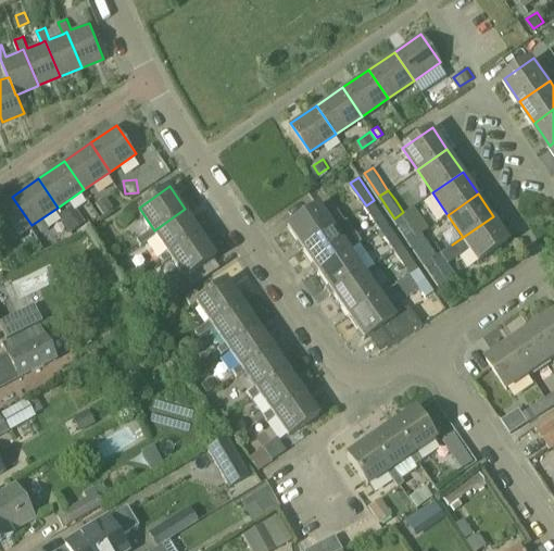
[(32,225),(12,197),(0,203),(0,235),(5,242),(32,225)]
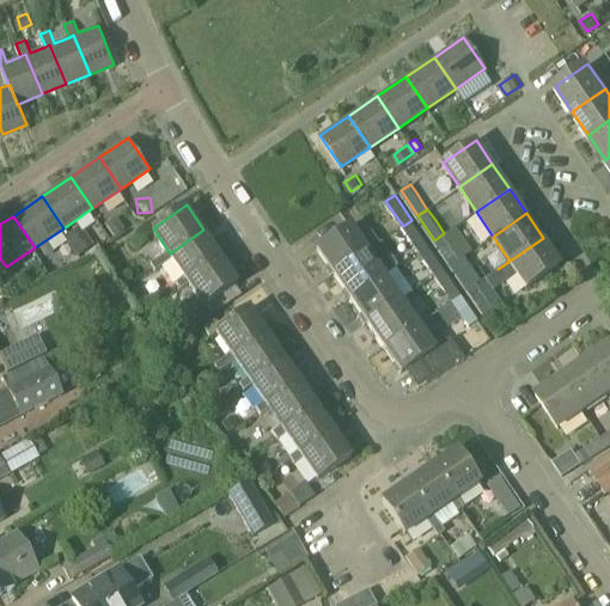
[(412,220),(403,226),(420,250),(428,244),(412,220)]
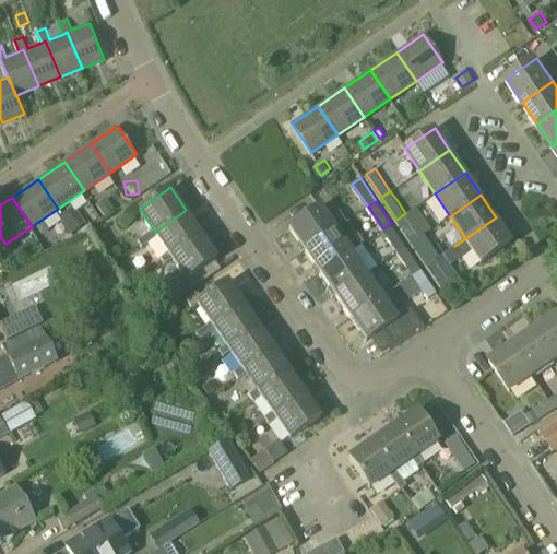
[(86,221),(74,203),(61,213),(73,230),(86,221)]
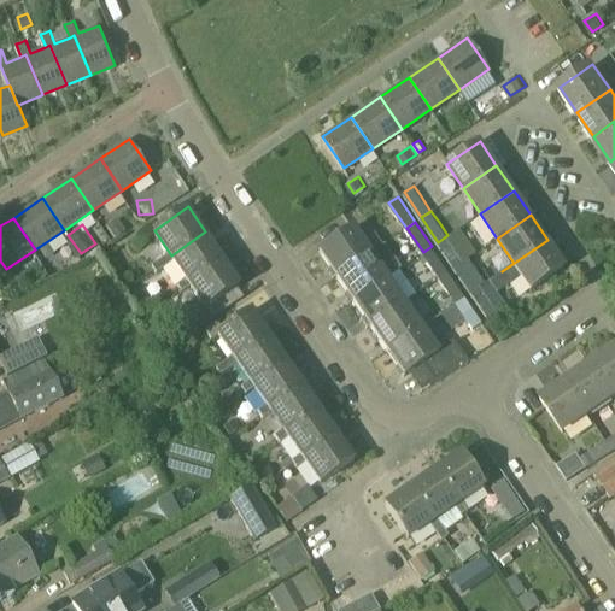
[(321,250),(338,275),(372,252),(355,227),(321,250)]
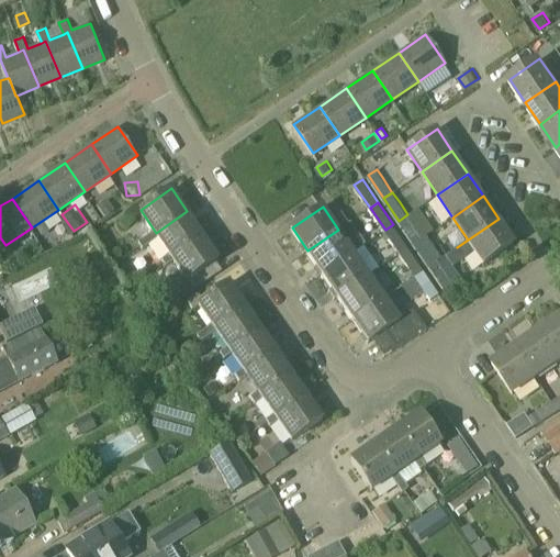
[(154,230),(146,235),(150,242),(158,236),(169,253),(171,256),(202,234),(187,211),(156,233),(154,230)]
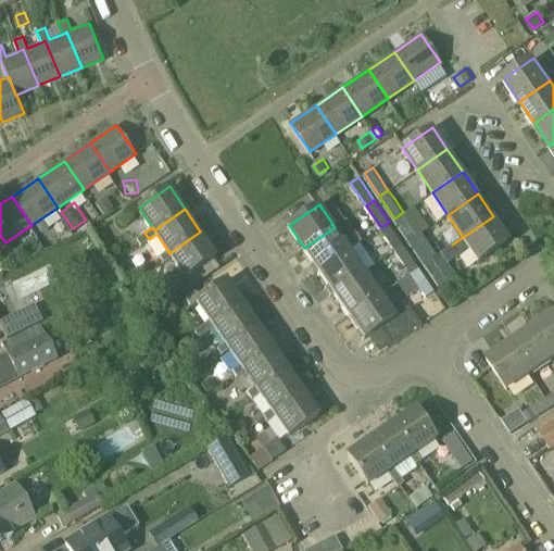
[(403,212),(394,218),(410,241),(418,235),(416,230),(403,212)]
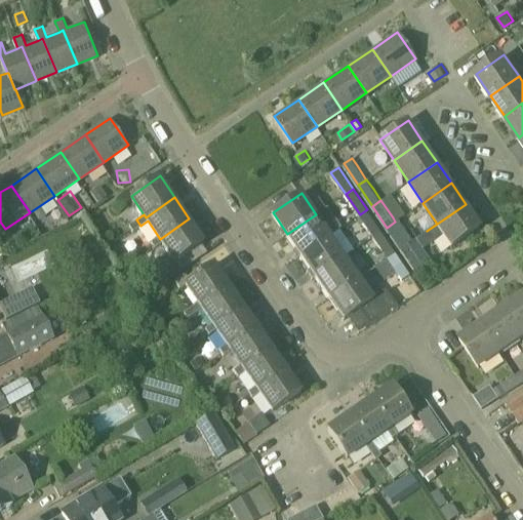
[(427,231),(419,236),(426,245),(443,233),(451,245),(481,226),(466,204),(437,224),(427,231)]
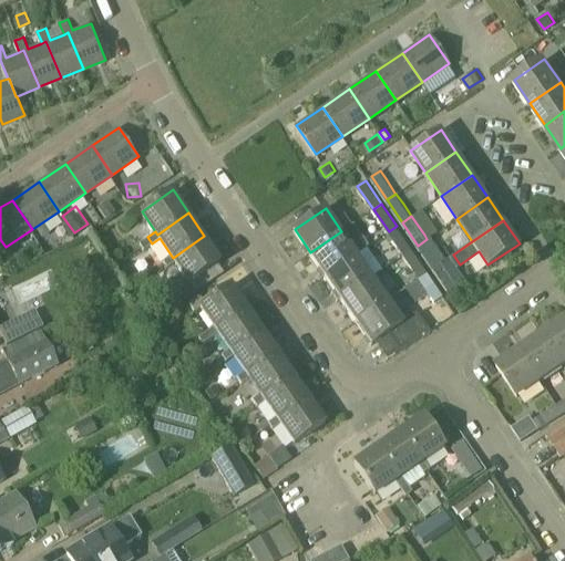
[(397,226),(389,231),(404,255),(412,249),(397,226)]
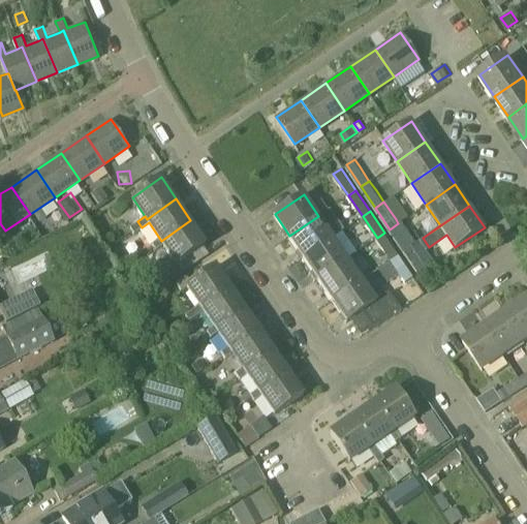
[(318,216),(289,236),(304,256),(333,237),(318,216)]
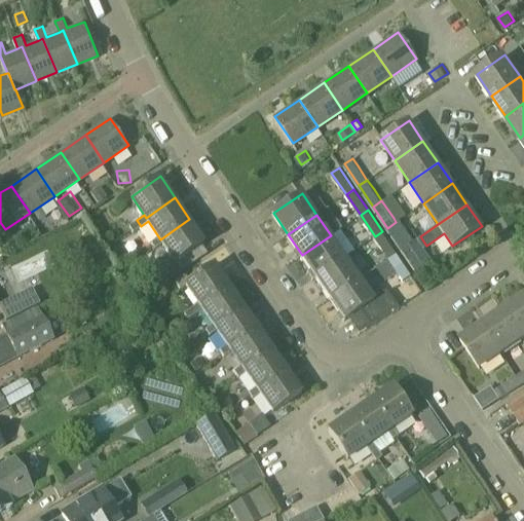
[(158,236),(152,240),(156,247),(163,243),(175,260),(176,260),(202,242),(204,240),(189,219),(160,239),(158,236)]
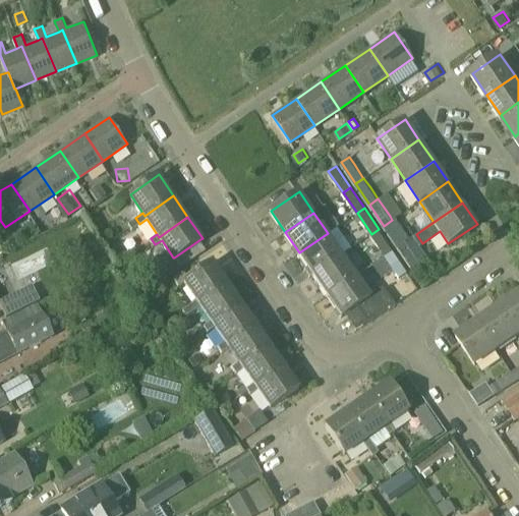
[(392,220),(384,226),(398,246),(410,238),(396,217),(392,220)]
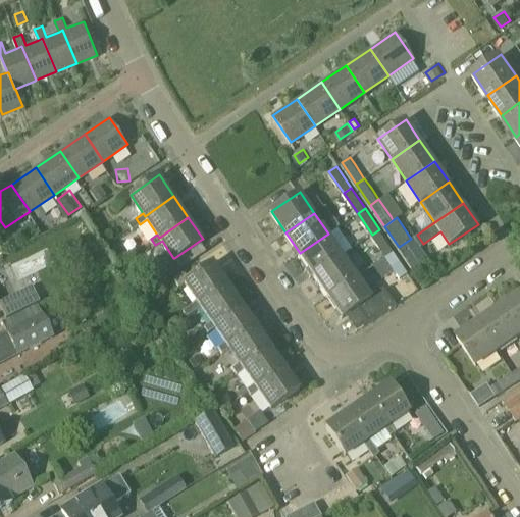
[(136,218),(130,222),(134,228),(140,224),(136,218)]
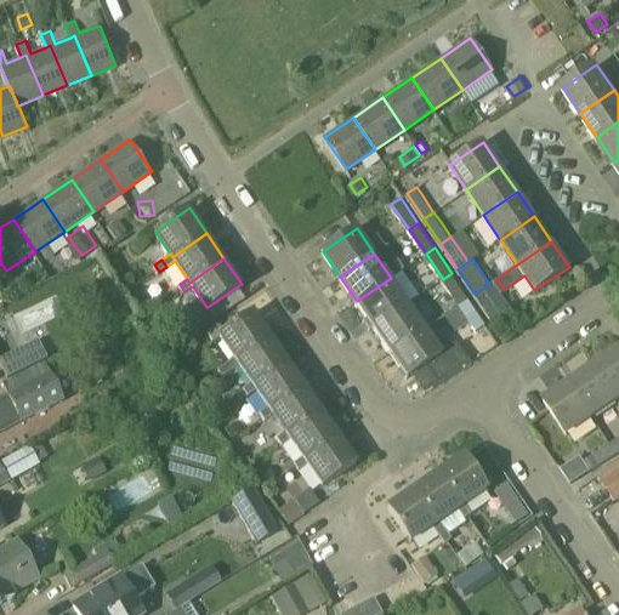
[(13,269),(0,278),(0,280),(7,292),(23,283),(13,269)]
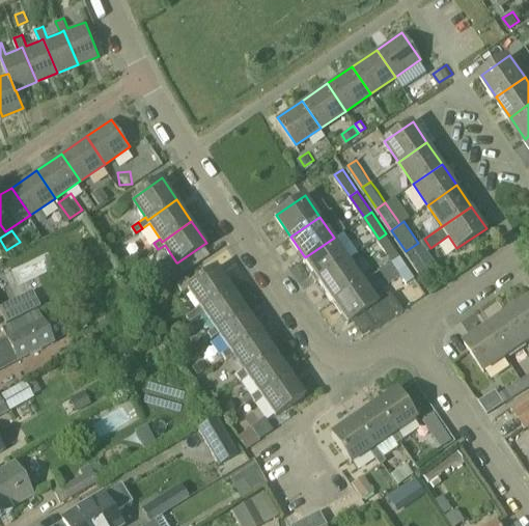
[(386,233),(379,239),(393,259),(400,254),(386,233)]
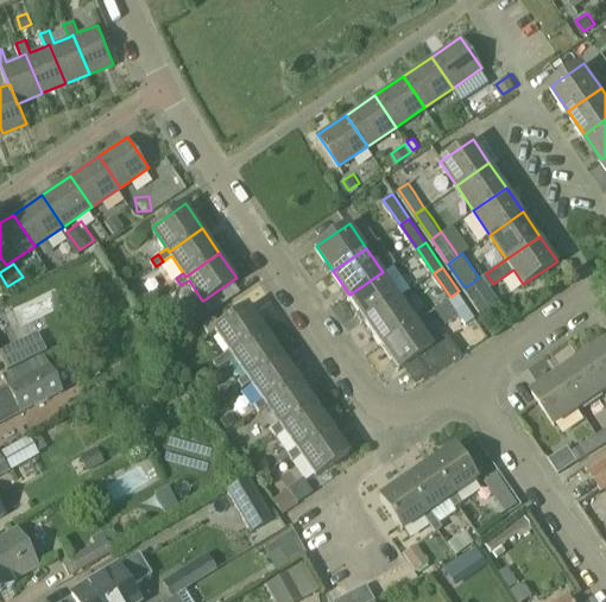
[(383,272),(349,295),(367,319),(399,297),(383,272)]
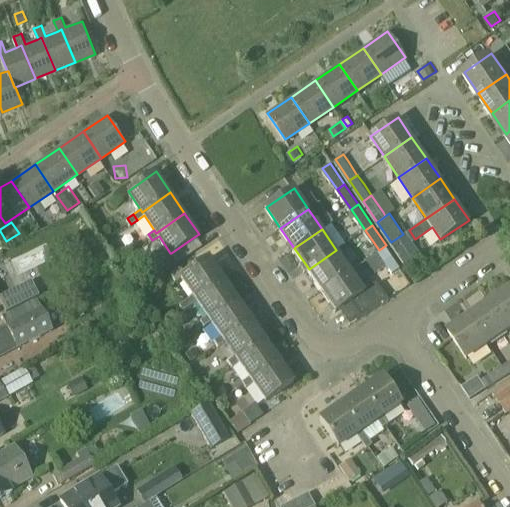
[(403,234),(391,242),(405,263),(417,255),(409,243),(415,239),(409,230),(403,234)]
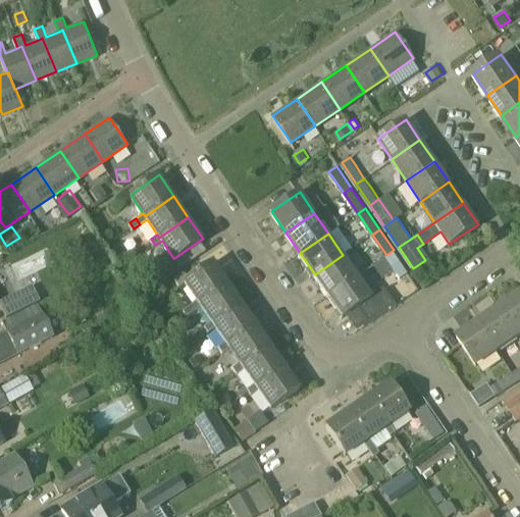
[(394,250),(386,255),(401,276),(409,271),(394,250)]
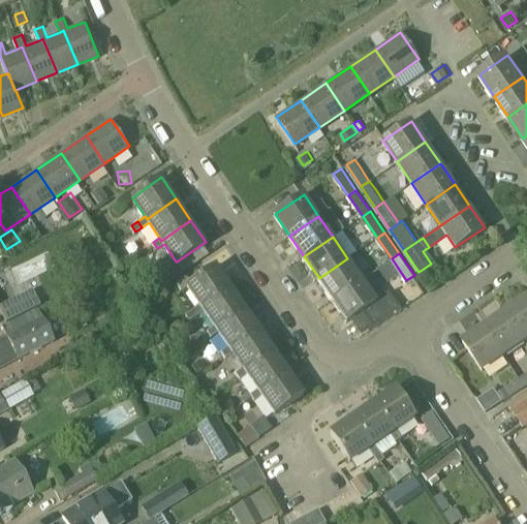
[(347,258),(319,278),(333,299),(362,279),(347,258)]
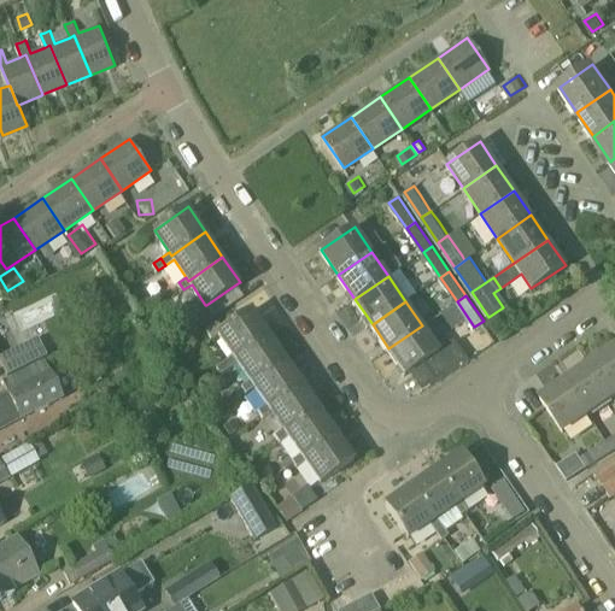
[(224,328),(218,332),(234,353),(235,357),(269,334),(252,309),(224,328)]
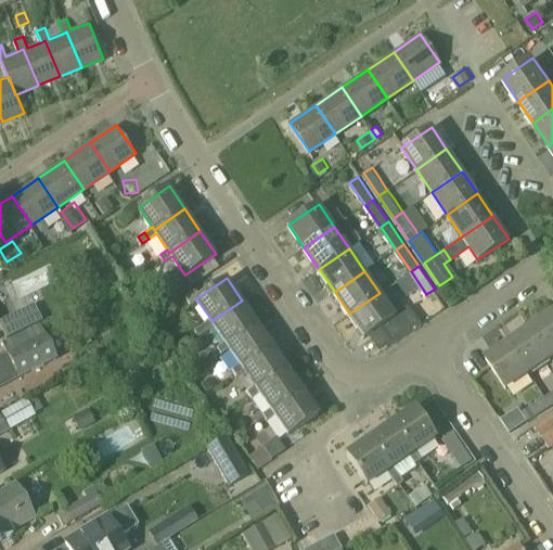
[(169,303),(179,296),(172,285),(162,293),(169,303)]
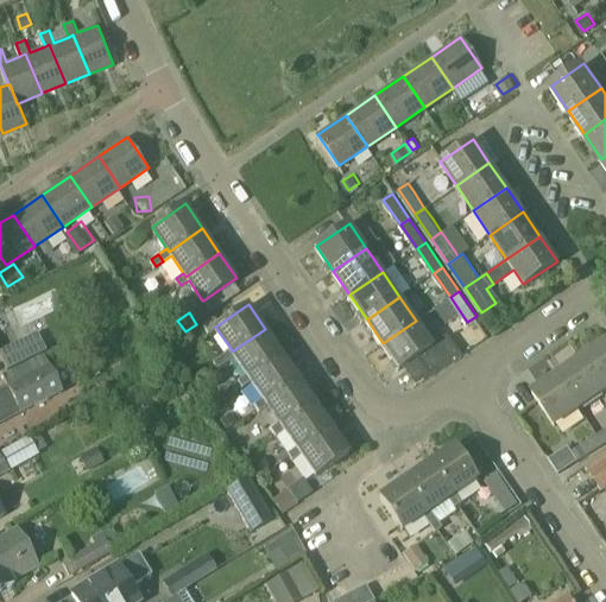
[(210,330),(215,327),(221,323),(215,314),(204,321),(210,330)]
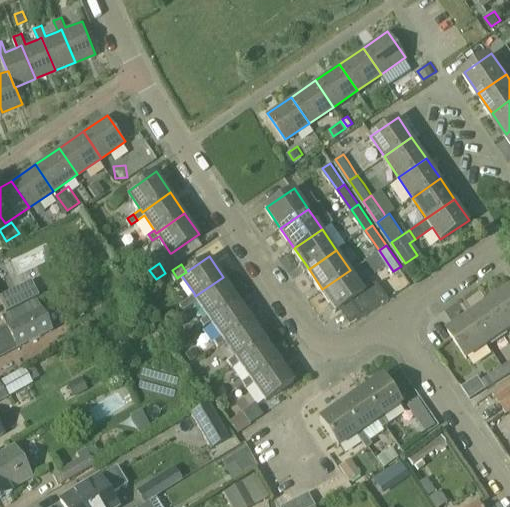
[(350,270),(322,289),(337,310),(351,300),(362,315),(389,298),(378,282),(364,291),(350,270)]
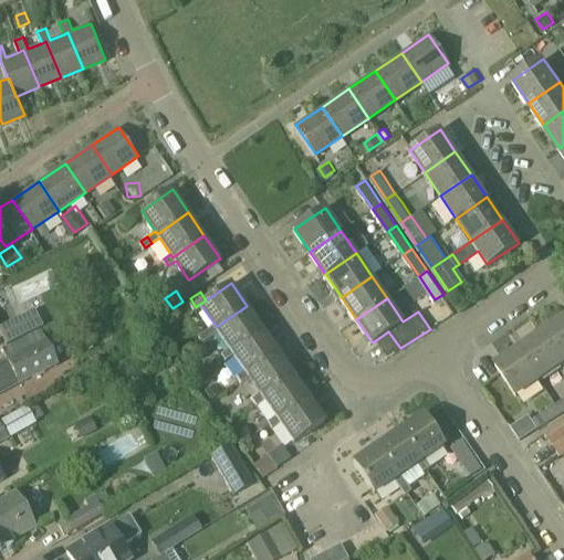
[(215,324),(207,329),(211,336),(219,331),(229,347),(231,349),(262,328),(247,306),(216,327),(215,324)]
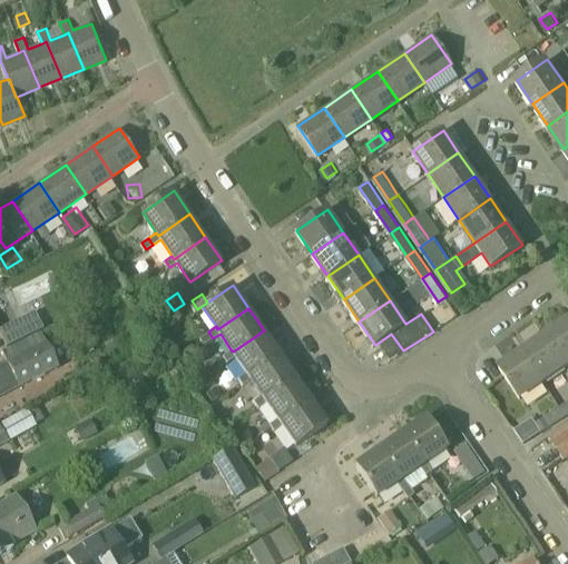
[(567,320),(546,335),(567,366),(567,320)]
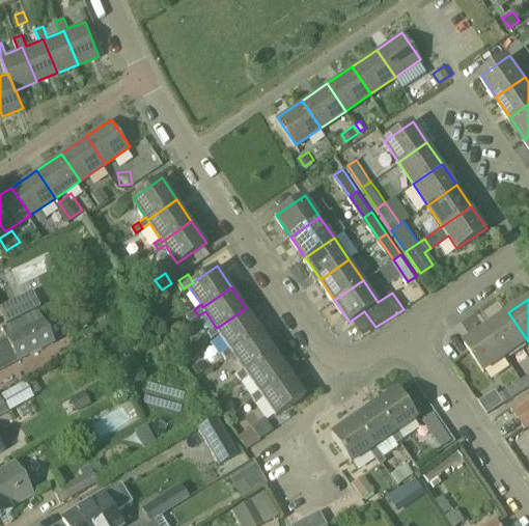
[(15,303),(1,309),(8,322),(21,315),(15,303)]
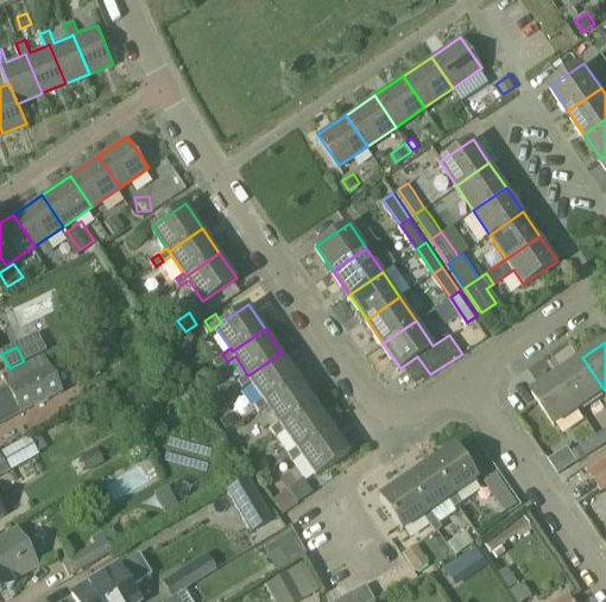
[(246,373),(239,378),(245,385),(252,380),(264,398),(296,374),(282,353),(248,375),(246,373)]
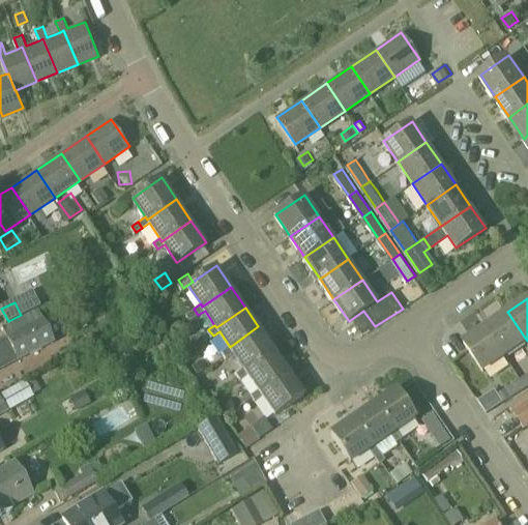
[(194,309),(187,313),(192,319),(198,315),(194,309)]
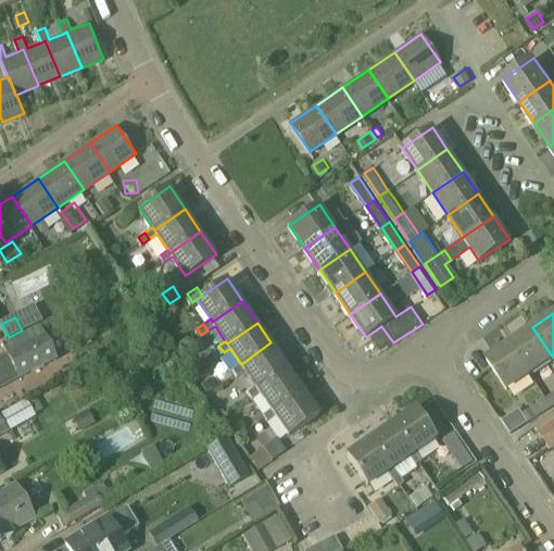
[(532,327),(510,342),(530,373),(553,358),(532,327)]
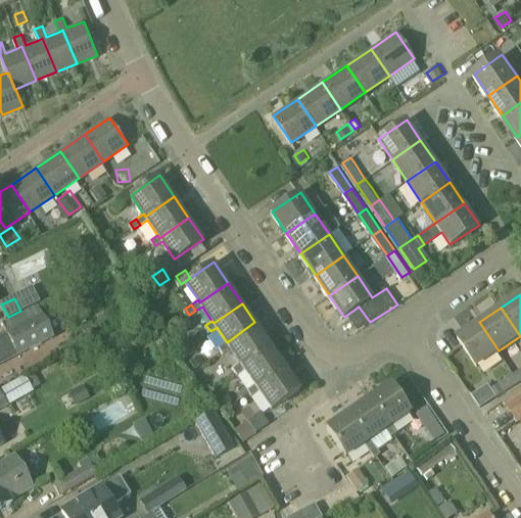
[(42,309),(5,327),(8,332),(16,348),(18,354),(55,335),(42,309)]
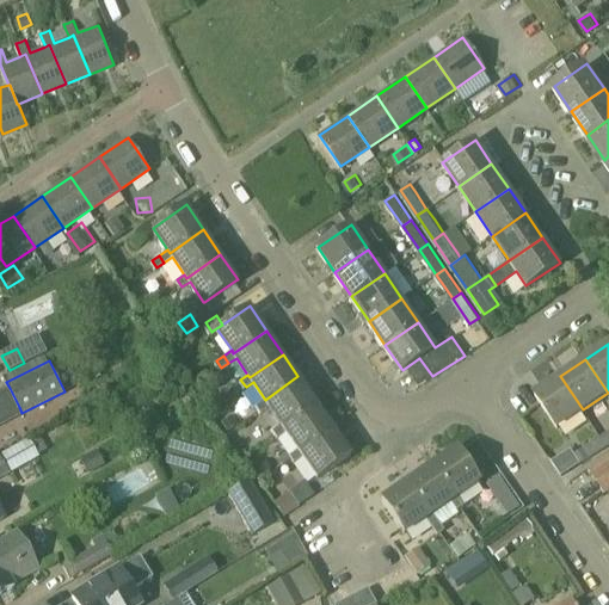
[(314,401),(297,376),(265,400),(257,405),(263,412),(270,407),(282,424),(314,401)]
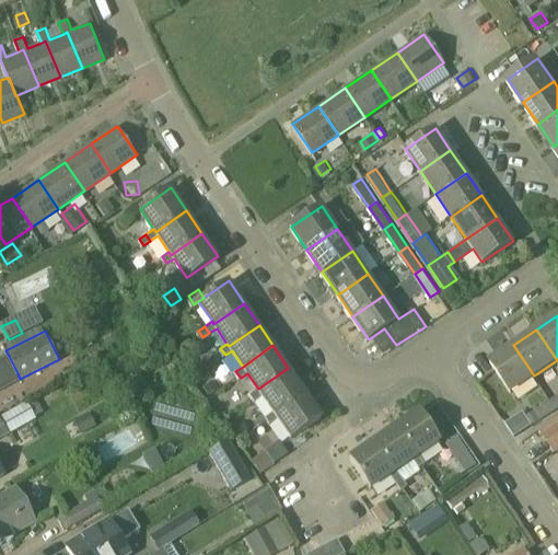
[(534,376),(513,345),(490,361),(511,391),(534,376)]
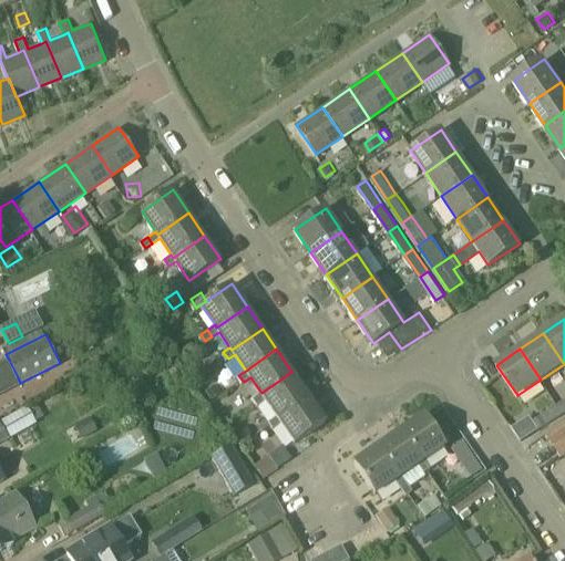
[(0,386),(18,377),(9,360),(0,364),(0,386)]
